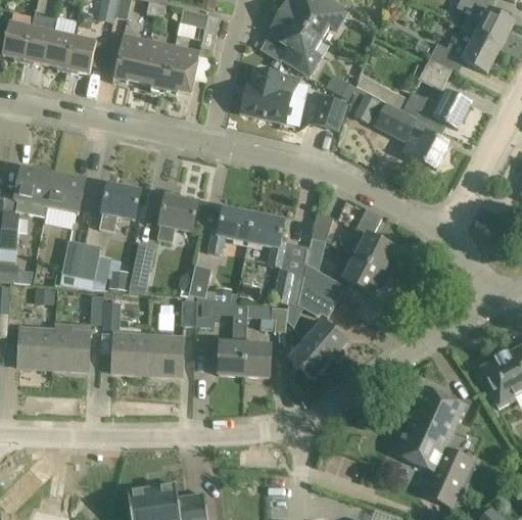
[(44,11),(46,0),(38,0),(36,10),(44,11)]
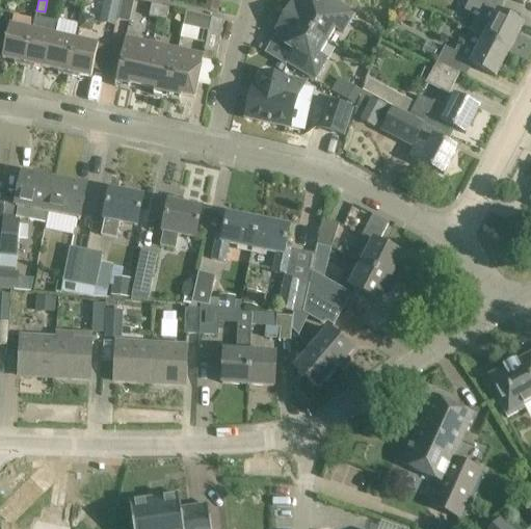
[(103,0),(100,20),(115,23),(116,17),(116,16),(118,0),(103,0)]
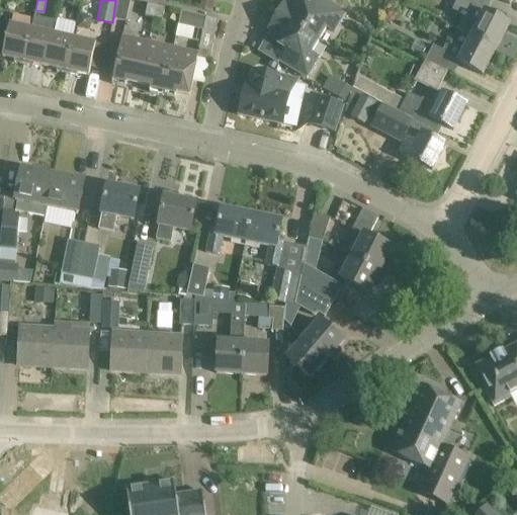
[(115,0),(113,15),(113,16),(125,18),(128,0),(115,0)]
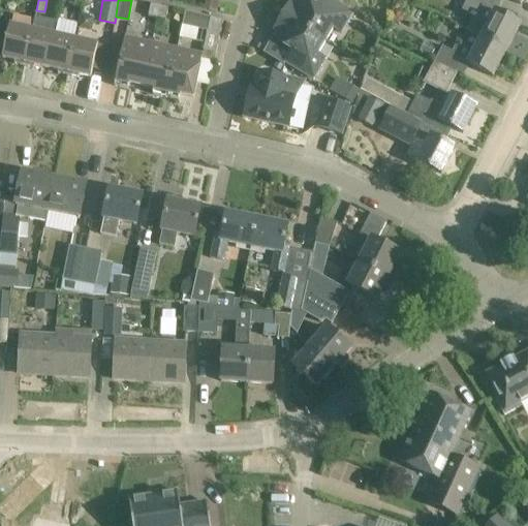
[(204,0),(203,6),(216,9),(218,0),(204,0)]
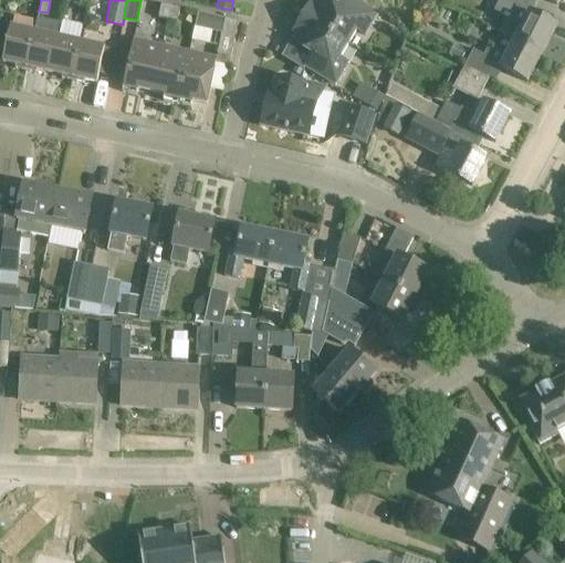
[(309,3),(302,13),(344,39),(352,25),(364,32),(377,12),(356,0),(343,0),(339,6),(330,0),(315,0),(312,6),(309,3)]
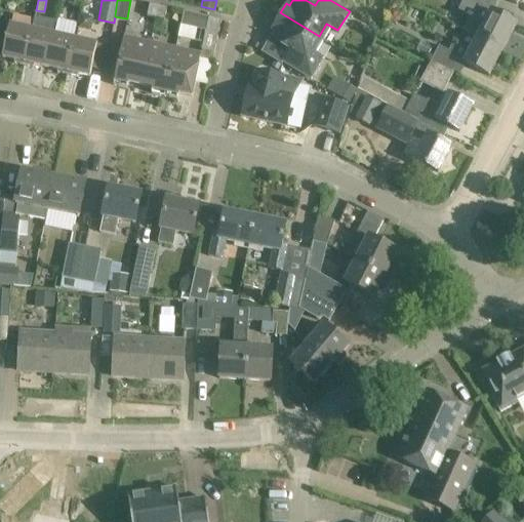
[(459,0),(461,1),(457,8),(469,14),(461,28),(477,36),(500,48),(515,22),(491,9),(496,1),(494,0),(459,0)]
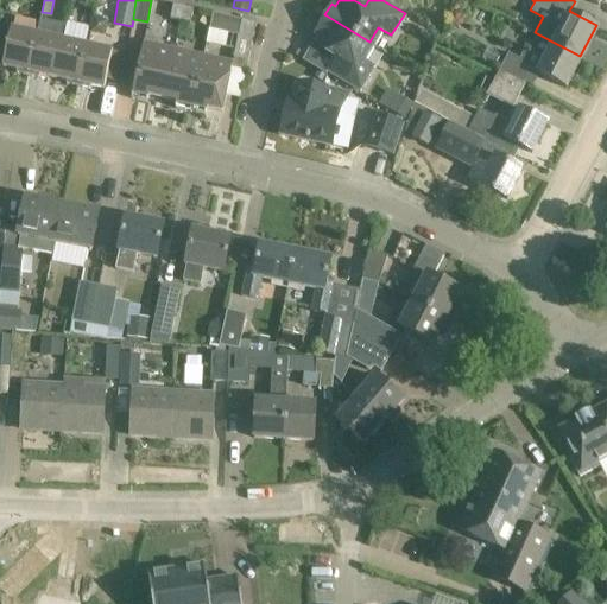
[(178,18),(182,4),(172,1),(169,16),(178,18)]
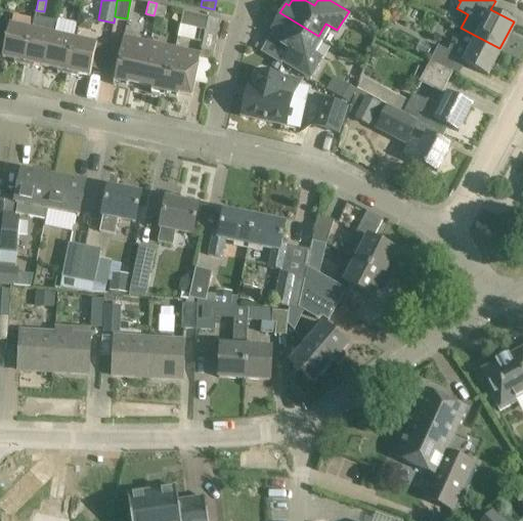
[(157,3),(154,15),(163,17),(166,5),(157,3)]
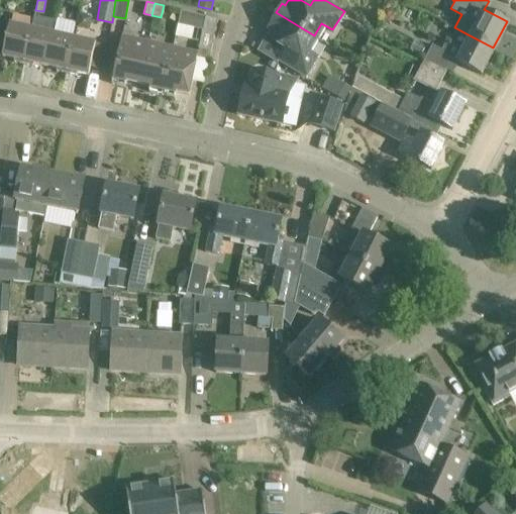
[(203,22),(205,14),(181,8),(178,21),(202,26),(203,22)]
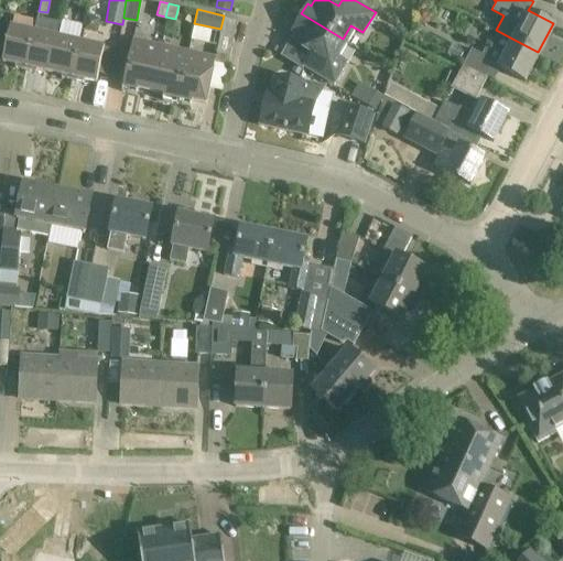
[(83,28),(97,31),(99,17),(86,13),(83,28)]
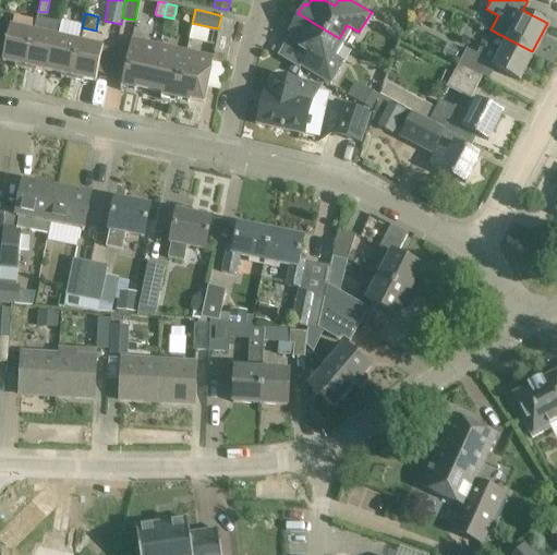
[(330,53),(339,38),(298,13),(291,25),(294,27),(288,39),(307,51),(301,63),(330,81),(342,60),(330,53)]
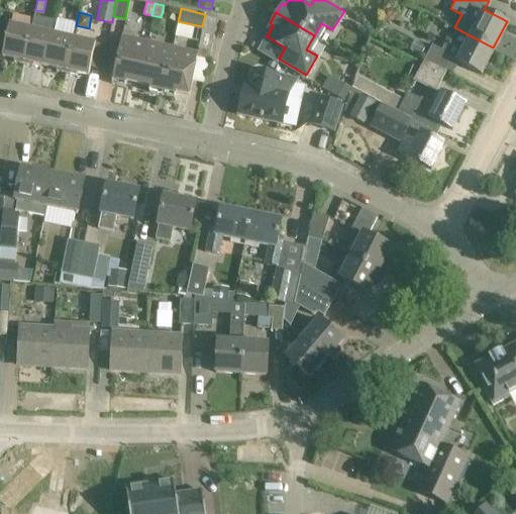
[(203,22),(215,25),(217,17),(205,14),(203,22)]
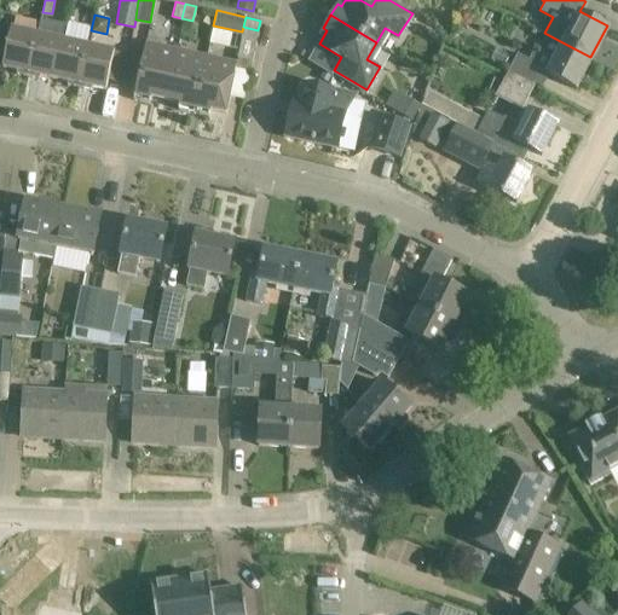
[(28,71),(28,70),(36,33),(11,27),(3,64),(18,68),(17,69),(28,71)]
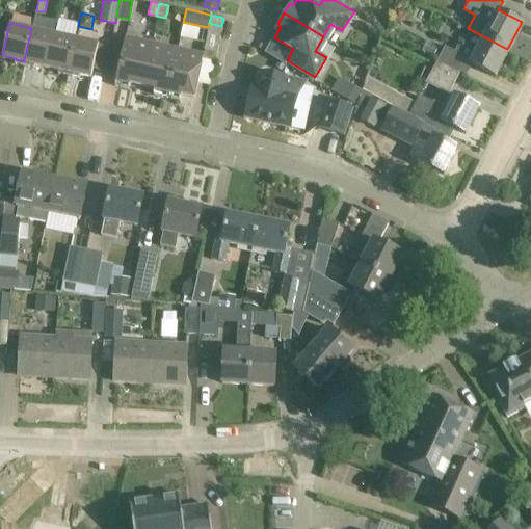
[(208,31),(219,34),(221,26),(209,23),(208,27),(208,31)]
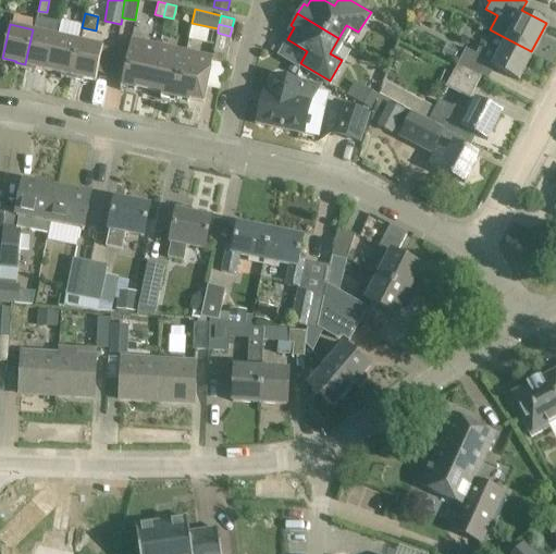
[(33,29),(25,63),(25,64),(36,68),(36,65),(48,68),(56,34),(33,29)]
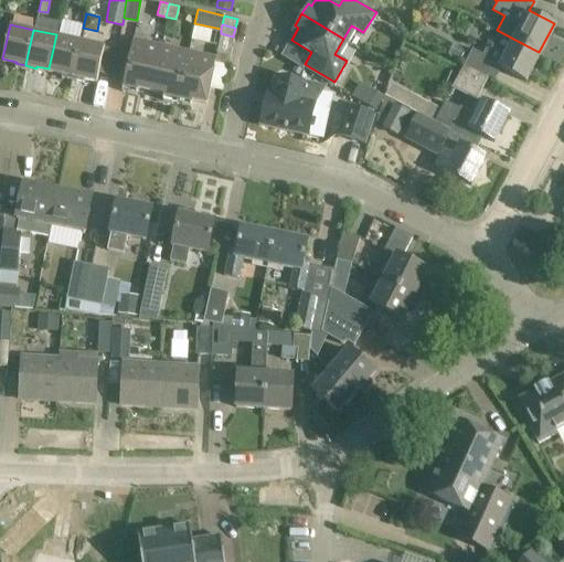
[(219,41),(219,42),(231,45),(233,36),(221,33),(219,41)]
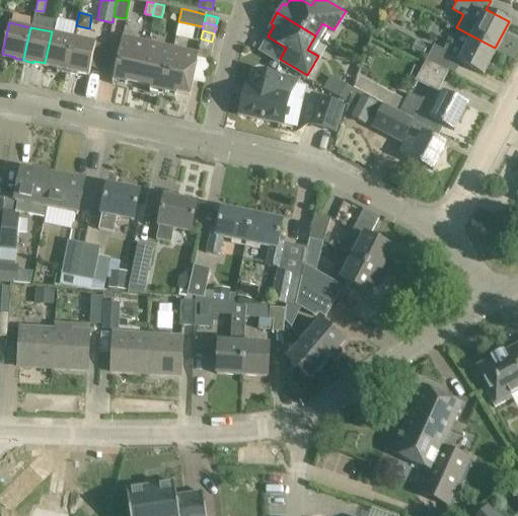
[(66,70),(67,68),(74,37),(52,31),(45,63),(58,66),(58,68),(66,70)]
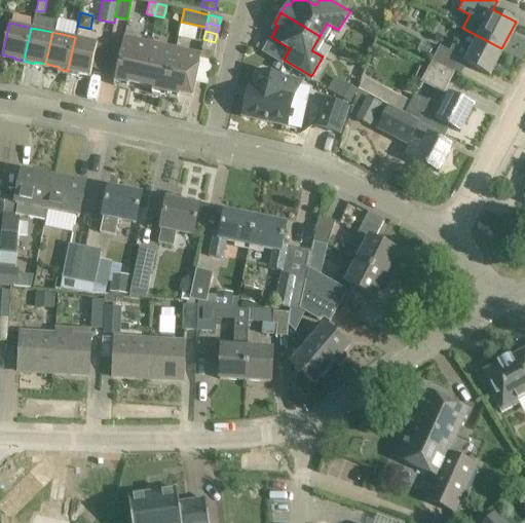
[(128,80),(140,82),(149,40),(123,34),(113,82),(126,85),(128,80)]
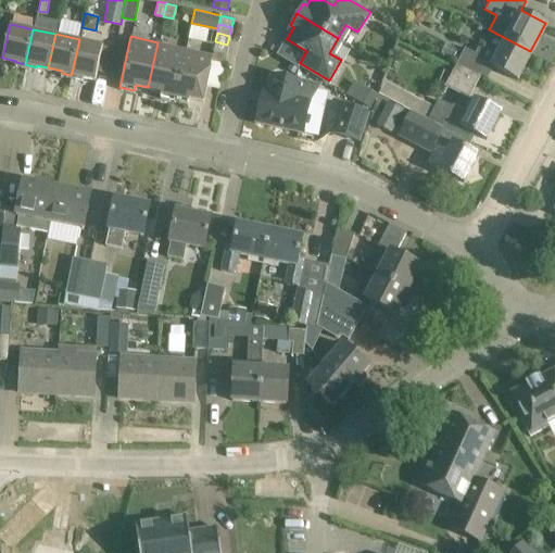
[(530,51),(505,38),(497,52),(479,44),(475,52),(465,47),(456,61),(480,73),(487,76),(492,64),(517,77),(530,51)]
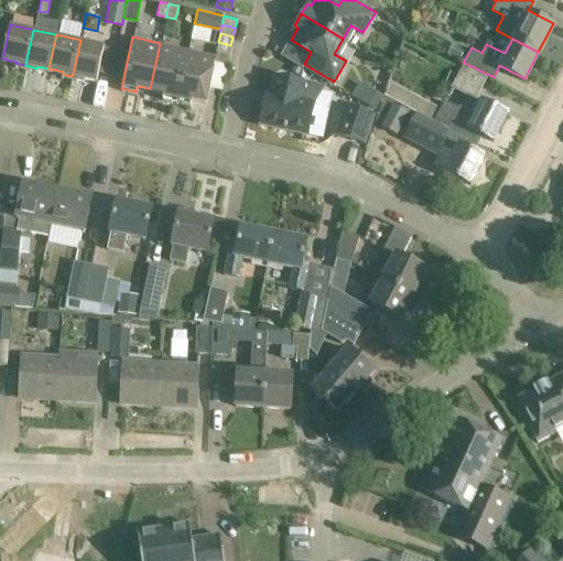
[(72,76),(83,78),(84,76),(96,79),(104,45),(80,40),(73,74),(72,76)]
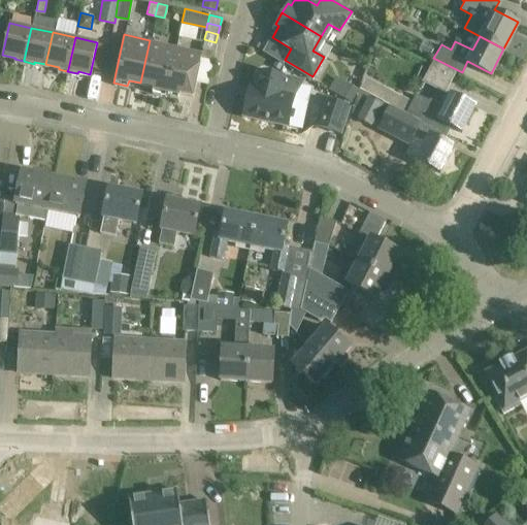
[(204,39),(202,47),(215,50),(216,42),(204,39)]
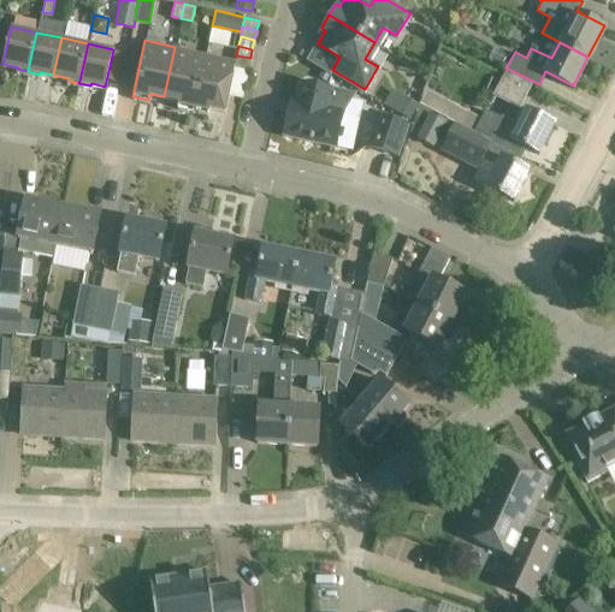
[(205,54),(175,47),(164,96),(178,100),(177,107),(193,110),(205,54)]
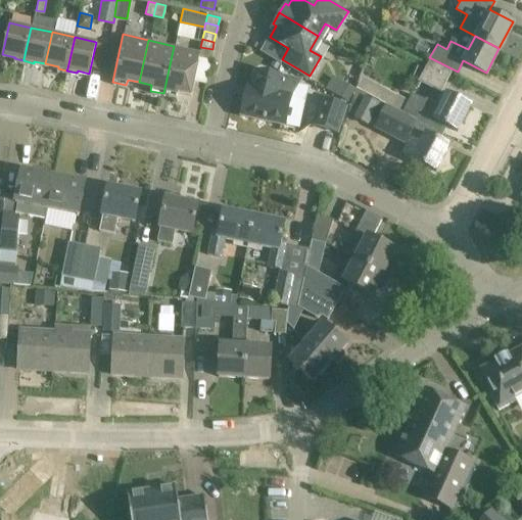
[(190,93),(198,56),(199,51),(174,46),(163,93),(176,96),(178,91),(190,93)]
